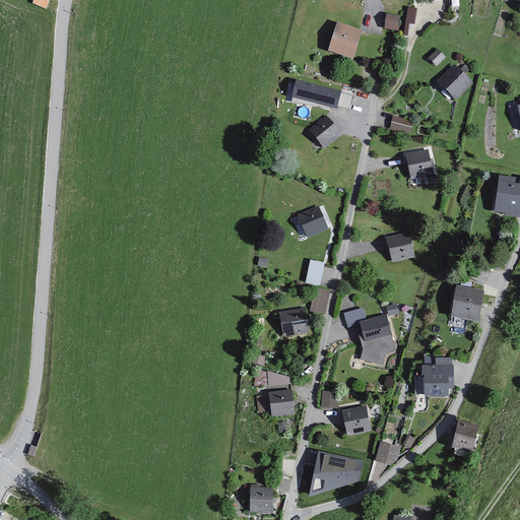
[(48,0),(33,0),(31,4),(44,10),(48,0)]
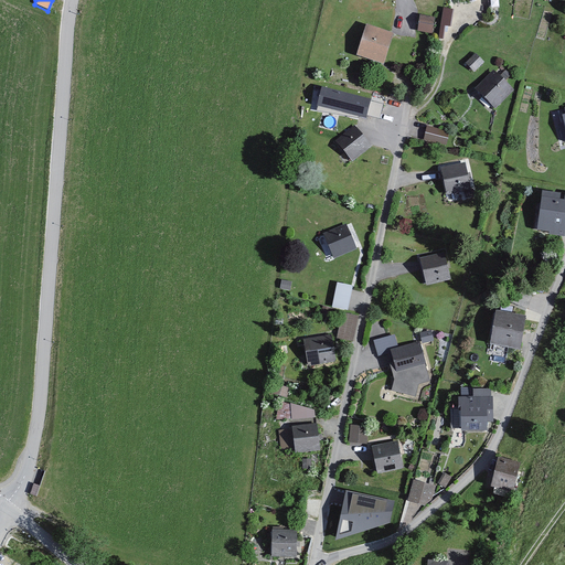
[(450,28),(452,11),(444,10),(440,27),(450,28)]
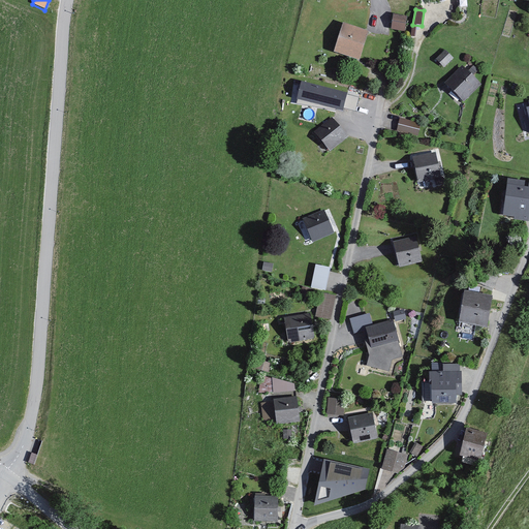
[(405,18),(394,16),(391,32),(403,34),(405,18)]
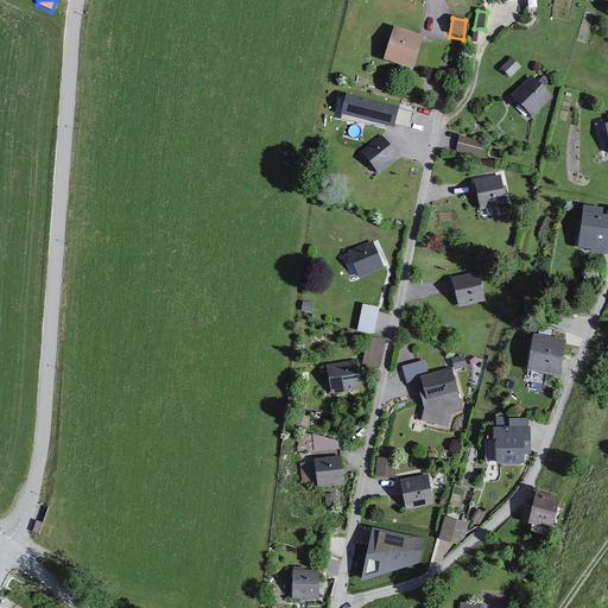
[(423,39),(394,30),(384,62),(412,71),(423,39)]
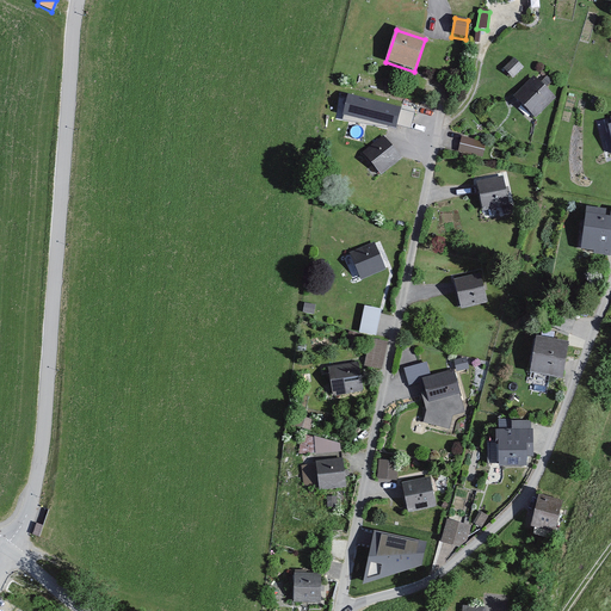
[(522,68),(513,60),(503,71),(512,79),(522,68)]
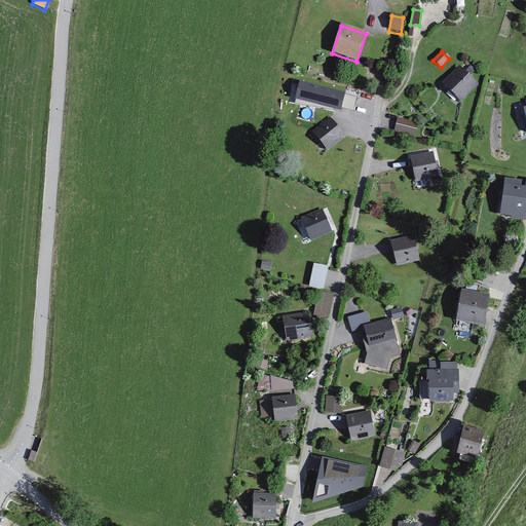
[(477,84),(457,67),(442,84),(461,102),(477,84)]
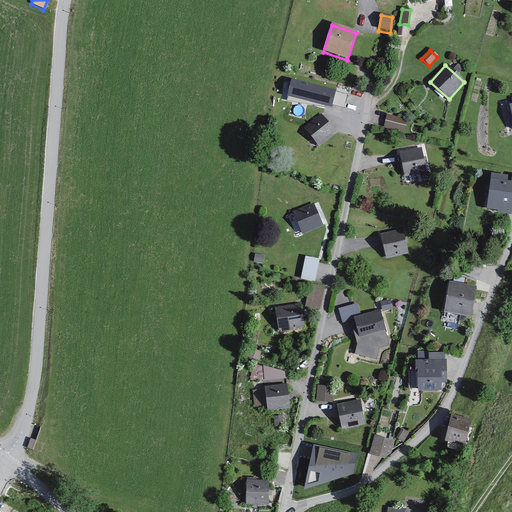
[(287,97),(344,110),(348,92),(291,79),(287,97)]
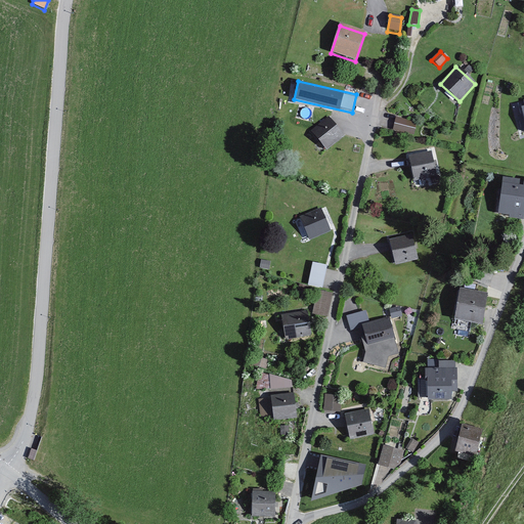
[(311,132),(328,150),(345,136),(328,117),(311,132)]
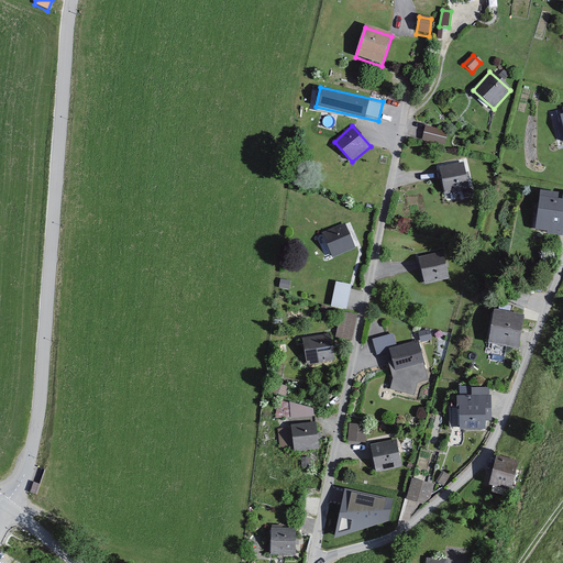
[(445,132),(423,127),(420,139),(443,144),(445,132)]
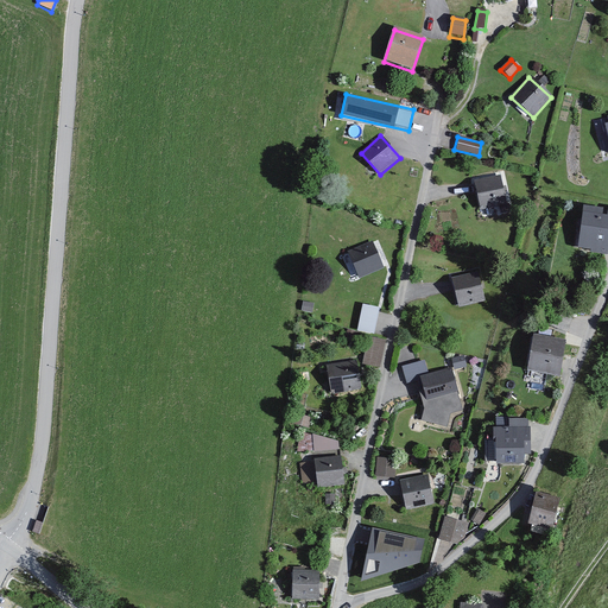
[(500,176),(473,181),(477,208),(506,203),(500,176)]
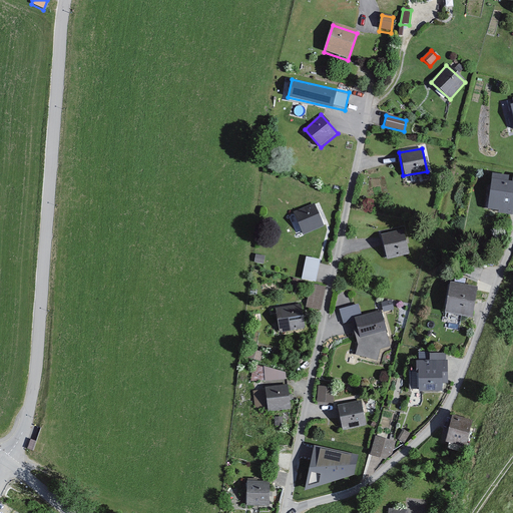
[(512,174),(512,176),(493,173),(488,209),(511,213),(512,200),(512,174)]
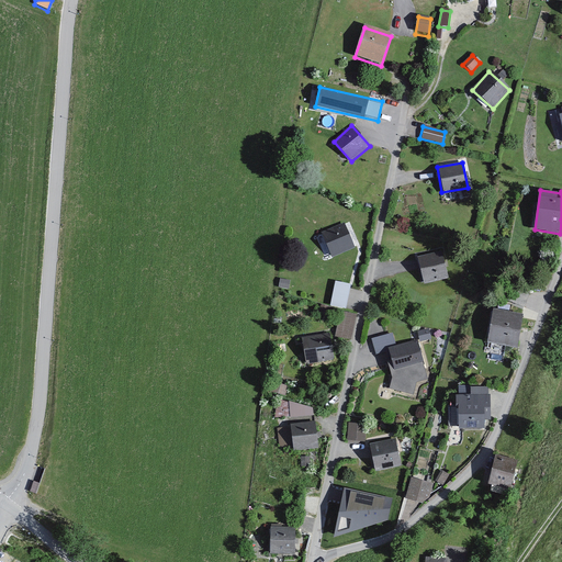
[(319,234),(330,258),(352,248),(341,224),(319,234)]
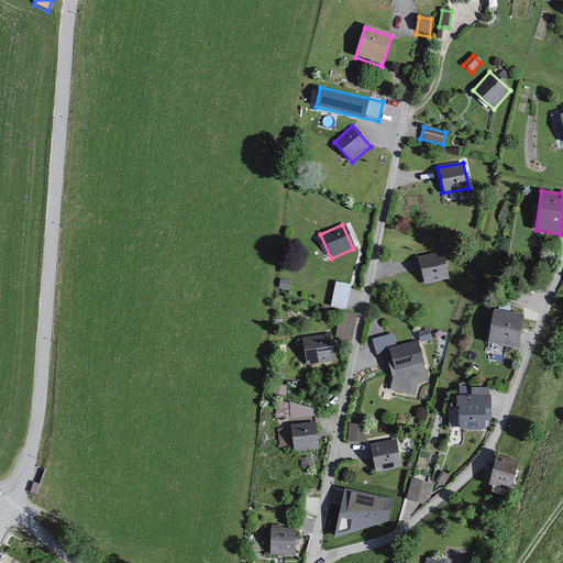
[(441,251),(417,256),(423,283),(448,277),(441,251)]
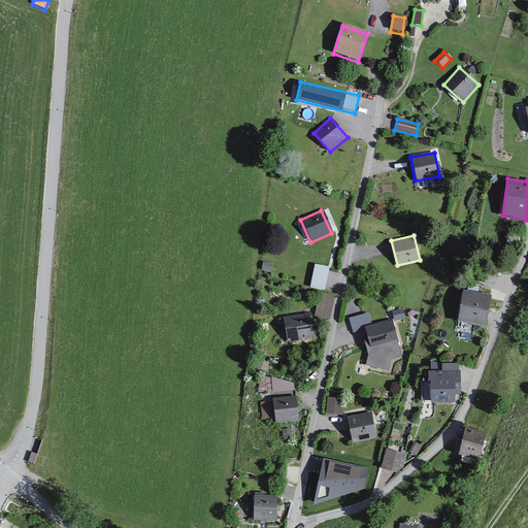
[(309,287),(324,290),(329,268),(314,265),(309,287)]
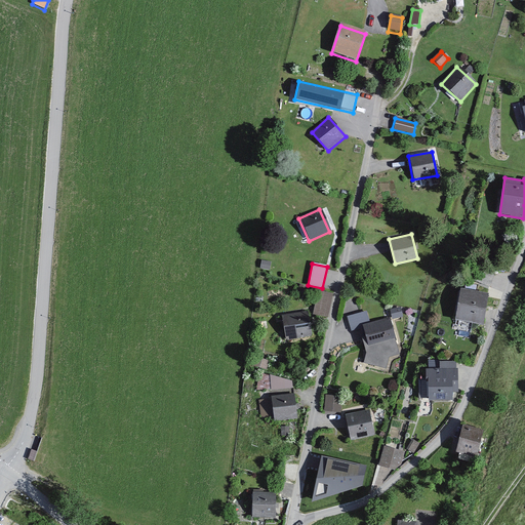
[(488,296),(460,291),(454,321),(482,327),(488,296)]
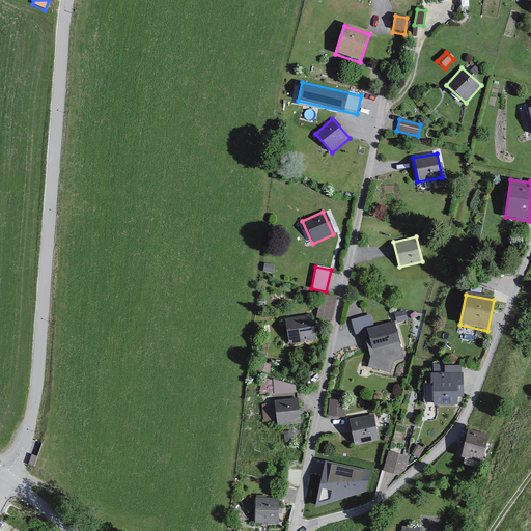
[(334,298),(320,296),(316,319),(330,323),(334,298)]
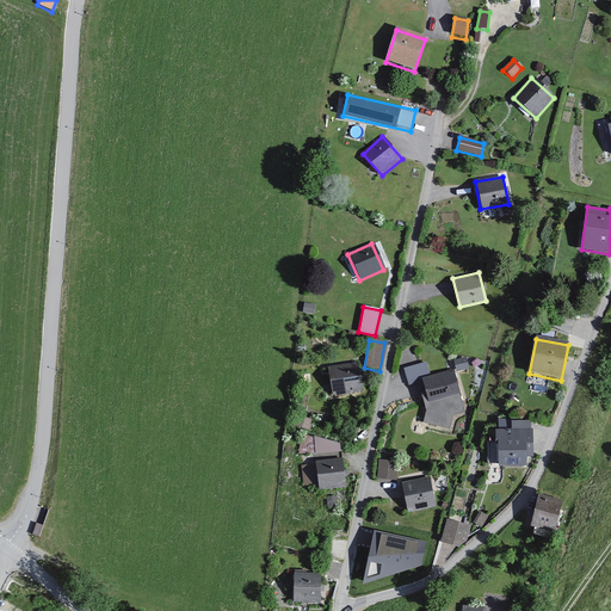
[(449,430),(451,417),(464,413),(462,400),(460,401),(451,369),(427,375),(425,363),(402,369),(407,387),(423,382),(425,392),(420,393),(425,413),(423,424),(449,430)]
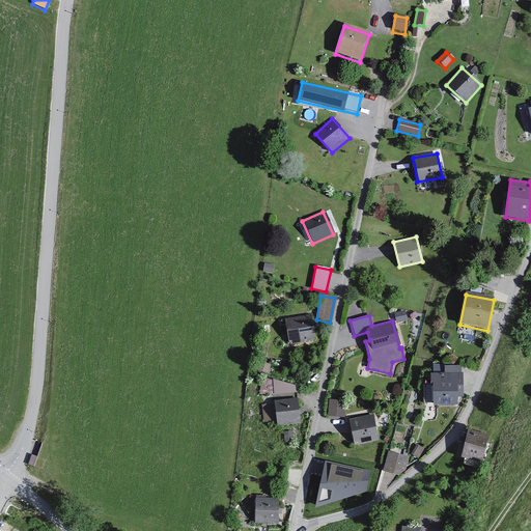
[(311,316),(284,322),(288,346),(315,342),(311,316)]
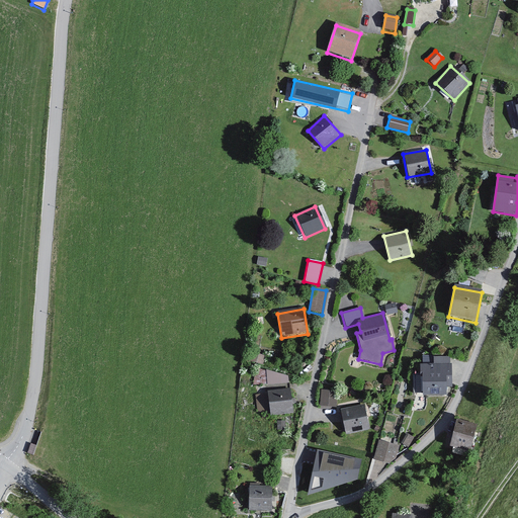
[(264,357),(251,353),(248,361),(262,365),(264,357)]
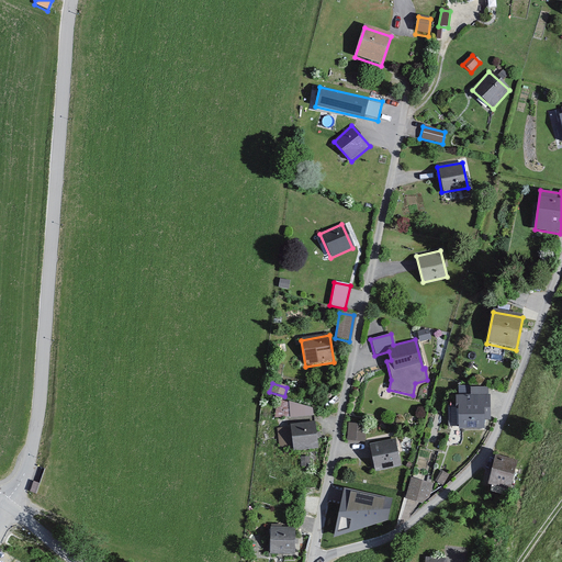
[(489,389),(470,389),(470,396),(457,396),(457,409),(459,409),(459,429),(483,429),(483,411),(489,411),(489,389)]
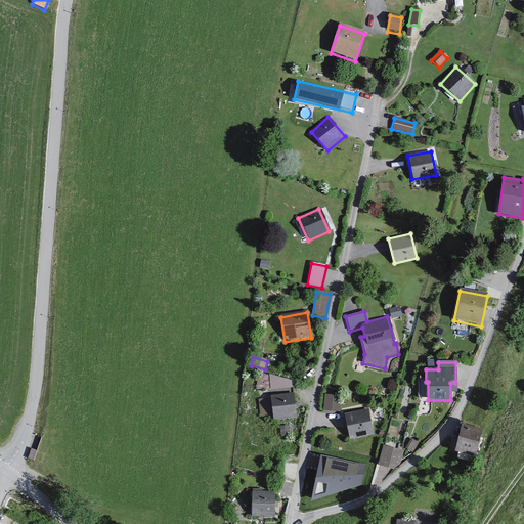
[(290,382),(268,375),(269,389),(291,388),(290,382)]
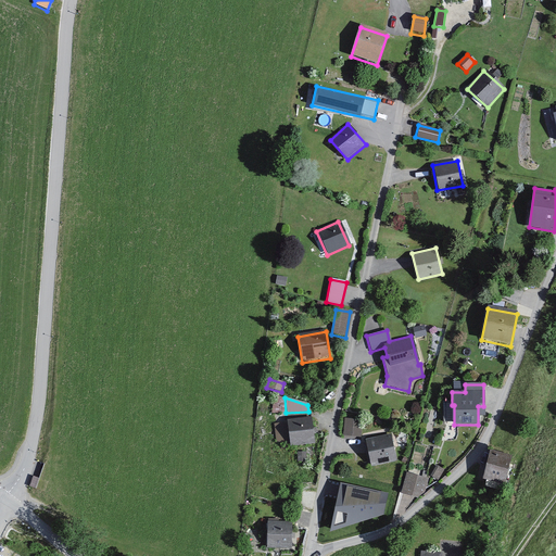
[(290,447),(314,445),(312,418),(288,420),(290,447)]
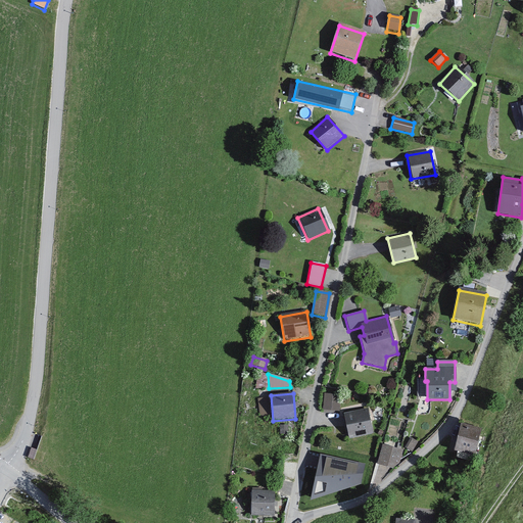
[(325,393),(324,410),(340,410),(341,393),(325,393)]
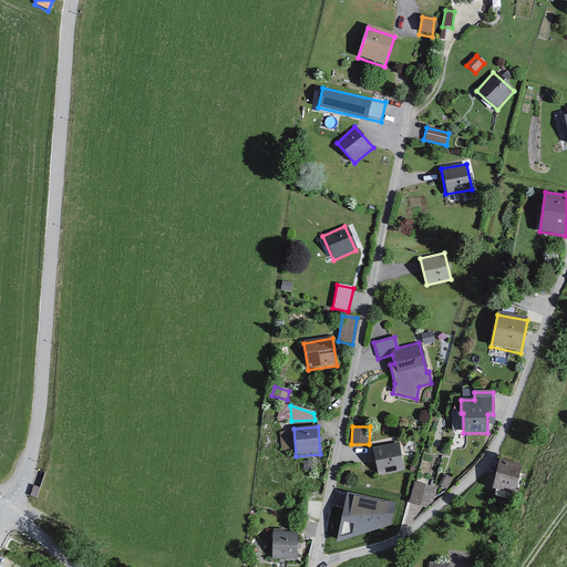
[(281,430),(281,451),(294,450),(292,430),(281,430)]
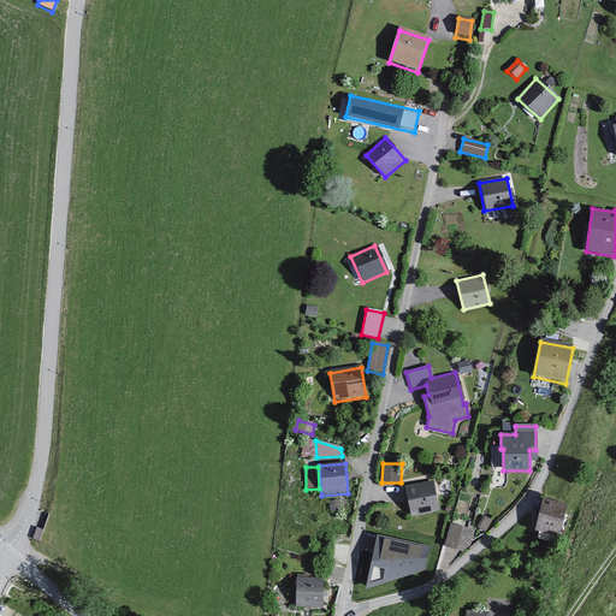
[(437,513),(430,481),(402,487),(410,519),(437,513)]
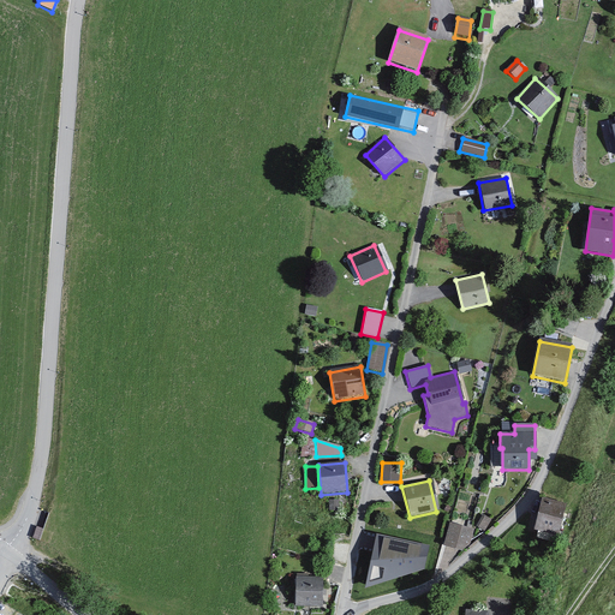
[(565,503),(541,500),(535,531),(559,536),(565,503)]
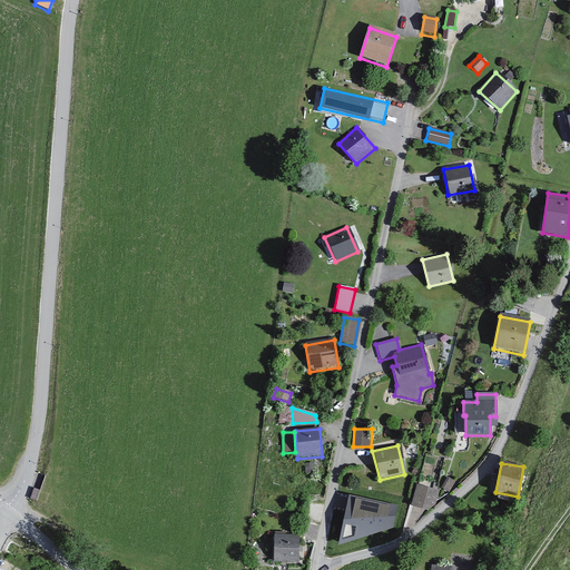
[(452,482),(446,479),(441,490),(446,492),(452,482)]
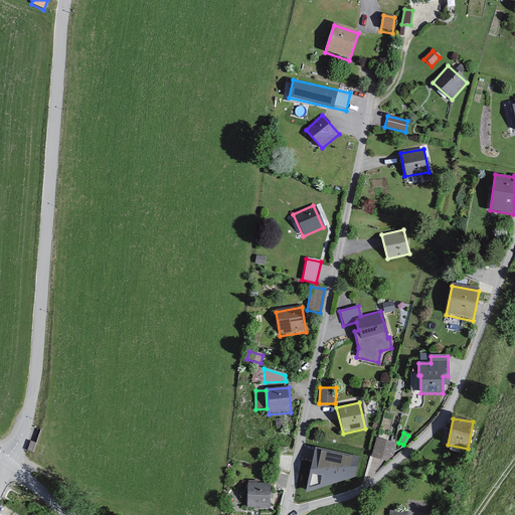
[(385,461),(392,455),(395,444),(375,439),(371,458),(385,461)]
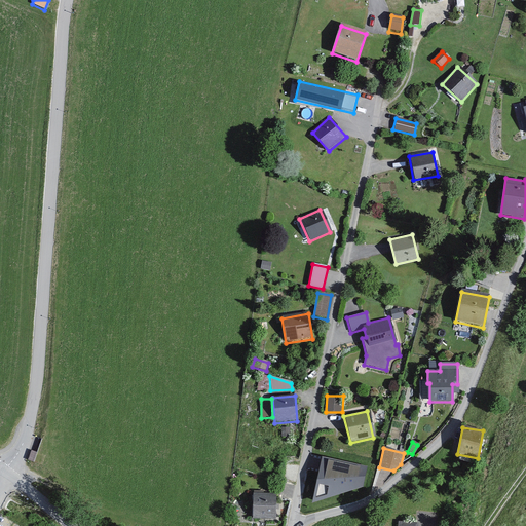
[(365,468),(324,459),(315,498),(362,485),(365,468)]
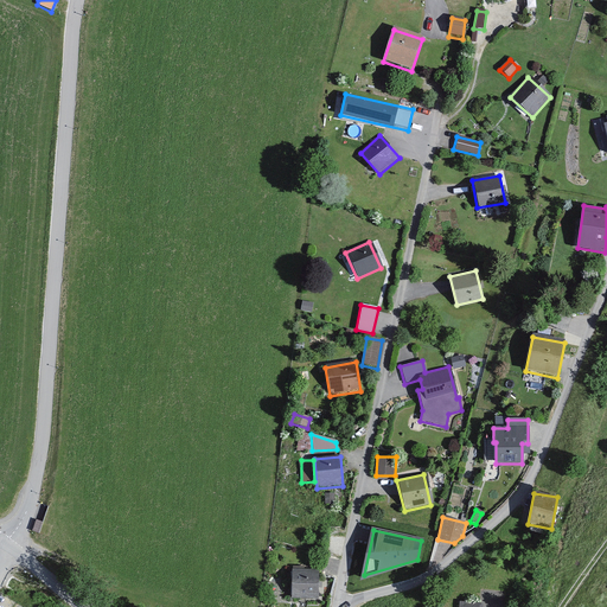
[(292,599),(318,599),(318,569),(292,569),(292,599)]
